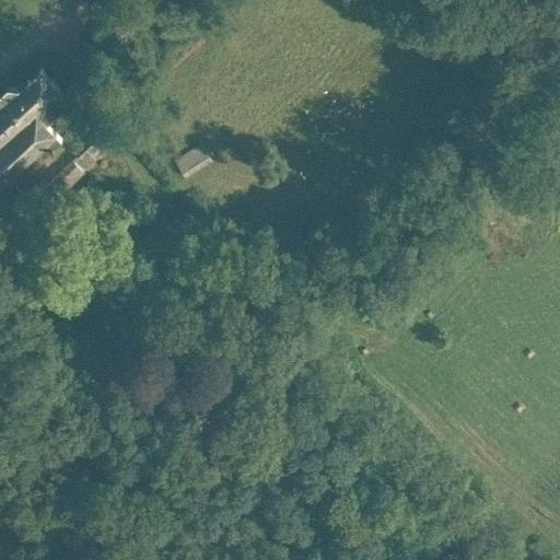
[(13,85),(8,85),(0,92),(0,187),(2,190),(61,136),(50,124),(57,118),(54,114),(70,98),(41,67),(19,88),(18,86),(13,85)]
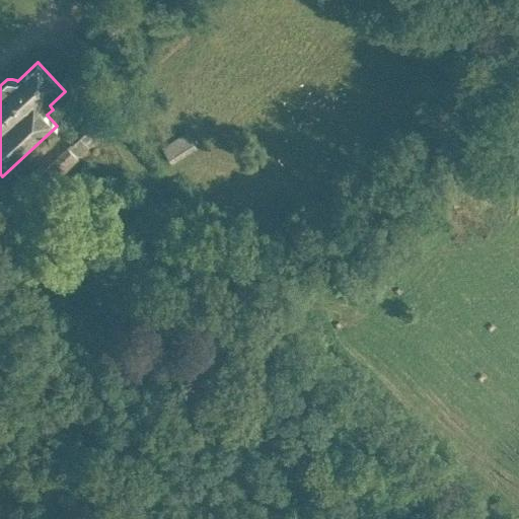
[(186,133),(162,147),(170,159),(194,144),(186,133)]
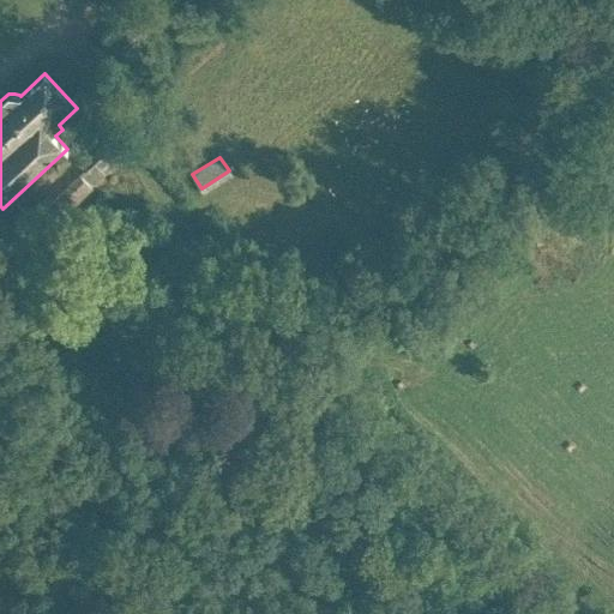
[(67,212),(94,187),(79,173),(54,199),(67,212)]
